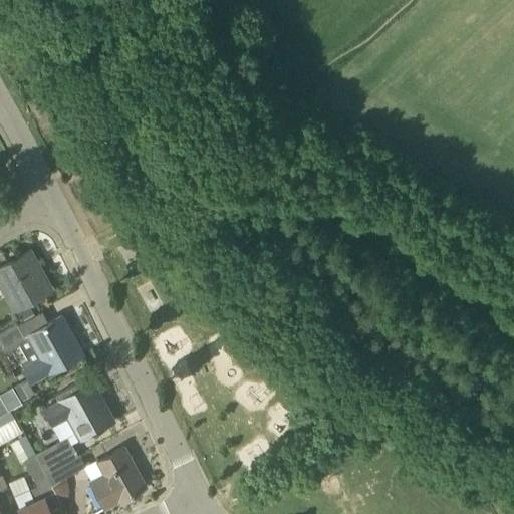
[(37,268),(39,267),(30,250),(0,266),(0,283),(14,309),(51,289),(43,274),(41,275),(37,268)]
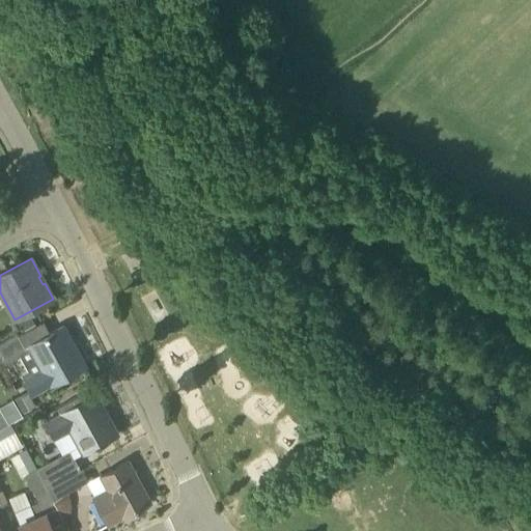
[(30,312),(16,320),(22,331),(36,323),(30,312)]
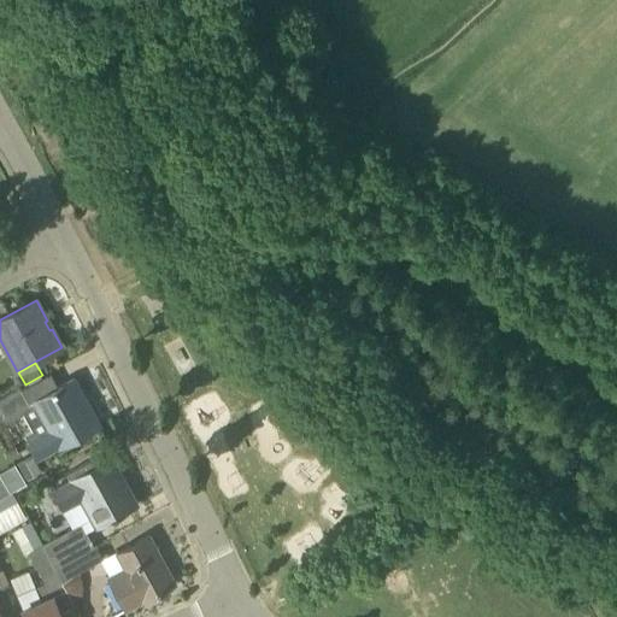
[(81,403),(86,400),(74,378),(56,388),(34,400),(51,430),(29,442),(37,458),(59,447),(99,425),(92,412),(87,415),(81,403)]
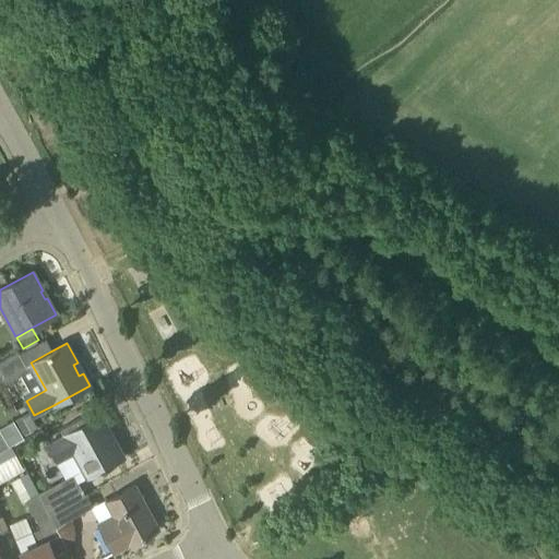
[(0,379),(25,366),(19,353),(0,361),(0,379)]
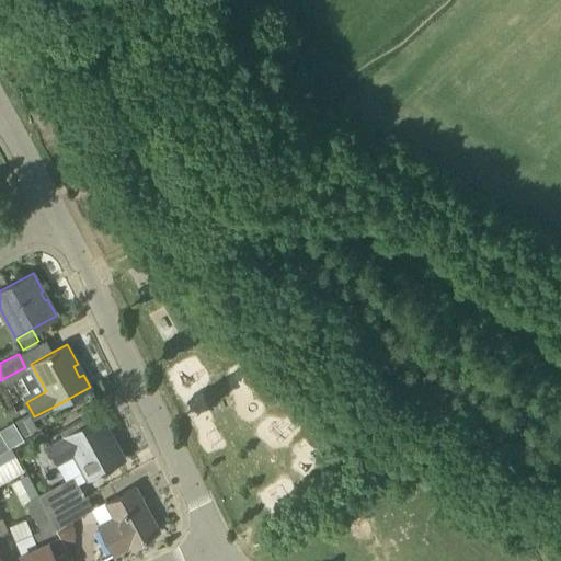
[(29,413),(15,421),(25,436),(38,430),(29,413)]
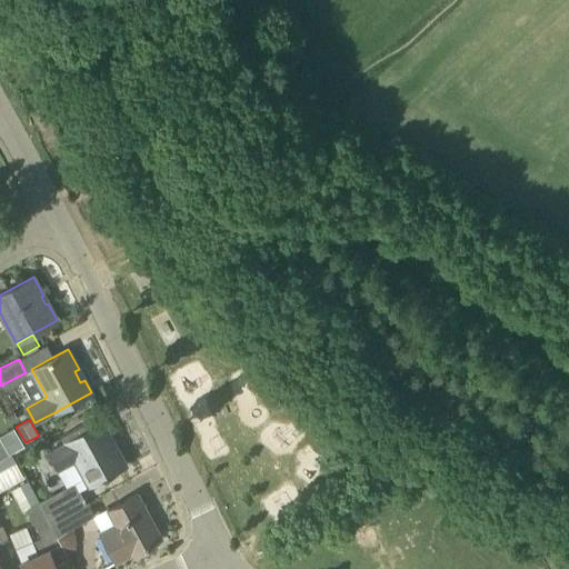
[(89,485),(107,475),(126,465),(126,463),(116,447),(115,448),(110,440),(112,439),(102,421),(92,427),(89,421),(61,437),(66,443),(49,452),(58,469),(75,459),(89,485)]
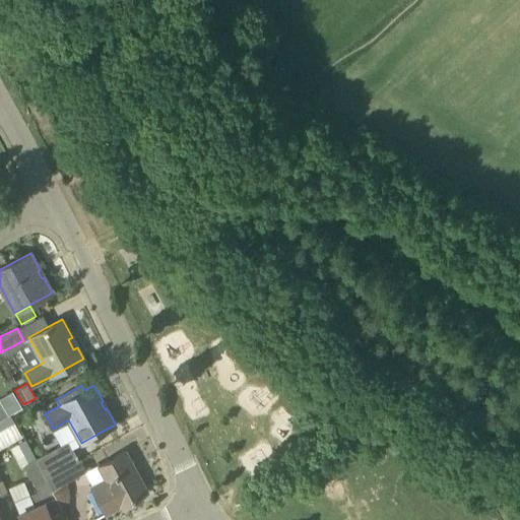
[(0,419),(8,415),(0,400),(0,419)]
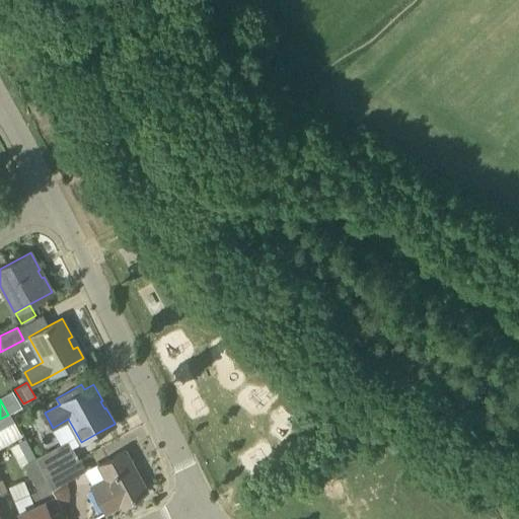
[(0,448),(21,437),(14,423),(10,416),(0,421),(0,448)]
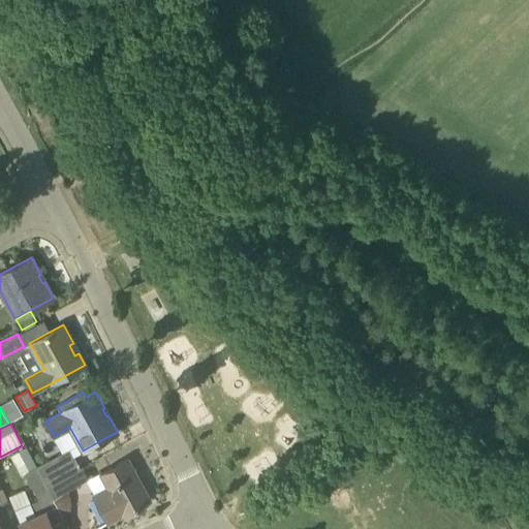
[(38,466),(35,467),(25,448),(9,457),(20,475),(25,473),(38,500),(31,503),(35,515),(20,522),(22,528),(53,528),(52,524),(63,519),(62,518),(47,487),(50,486),(38,466)]
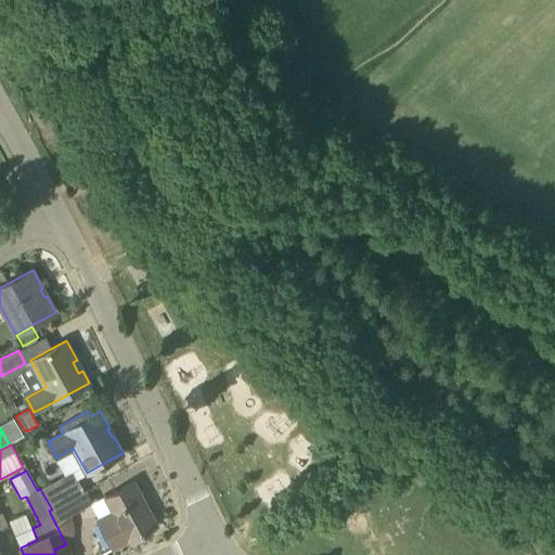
[(72,472),(40,489),(52,510),(85,493),(72,472)]
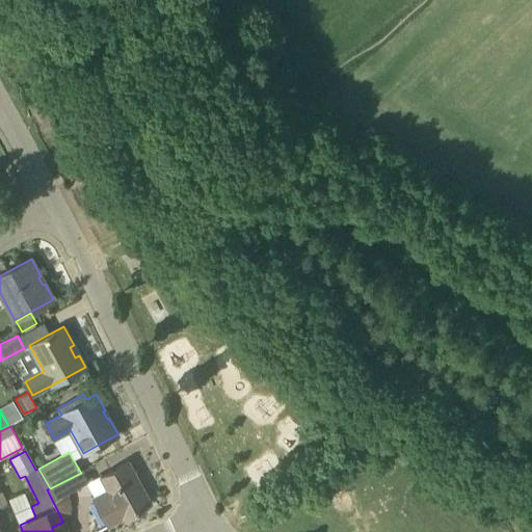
[(94,498),(99,507),(109,526),(124,517),(124,519),(151,503),(128,461),(101,477),(108,490),(94,498)]
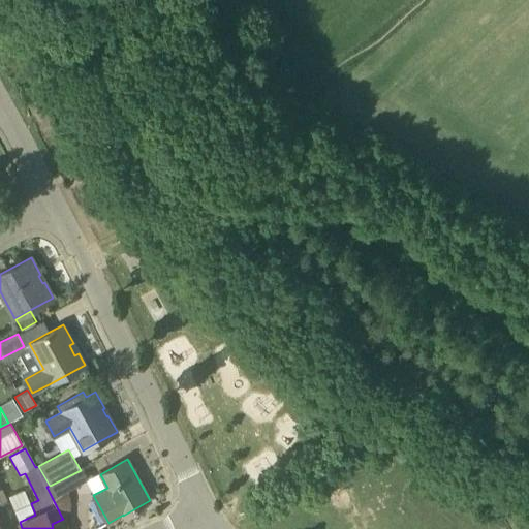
[(81,470),(50,486),(47,487),(62,518),(67,512),(69,508),(70,502),(69,496),(67,491),(89,479),(83,469),(81,470)]
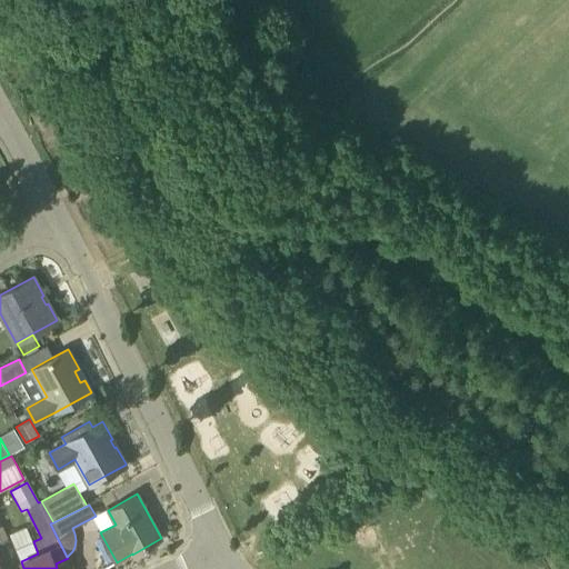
[(15,530),(20,551),(35,547),(28,526),(15,530)]
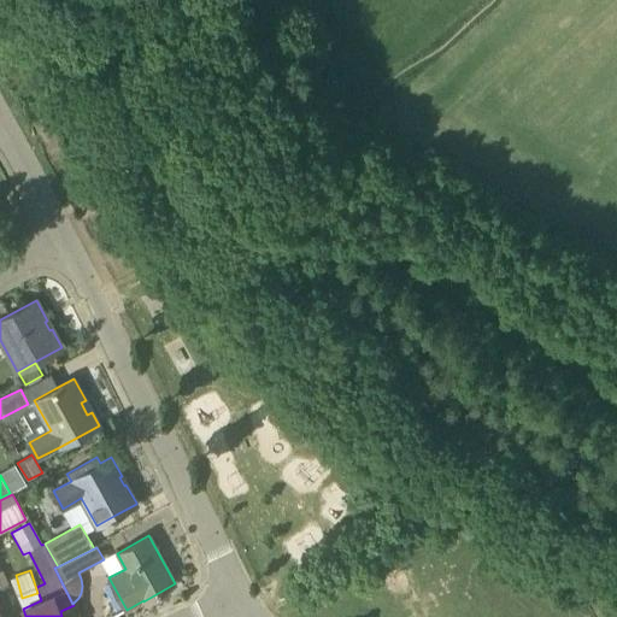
All buildings are outlined.
